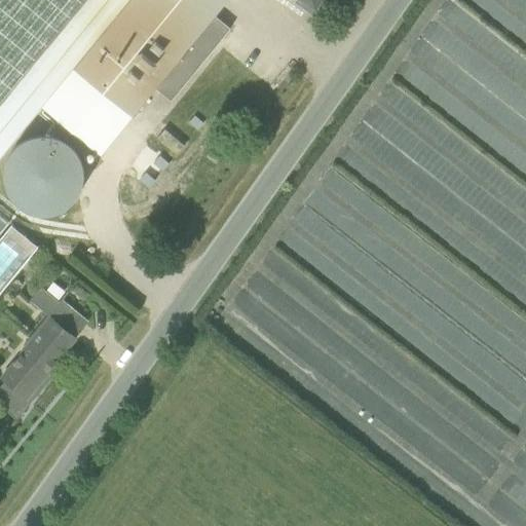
[(0,0),(0,157),(49,98),(73,69),(130,117),(154,87),(171,101),(230,29),(214,15),(226,0),(0,0)]
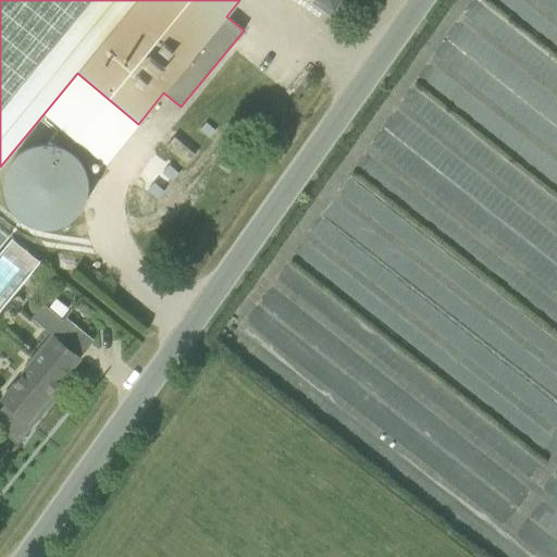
[(313,0),(312,2),(332,15),(342,0),(313,0)]
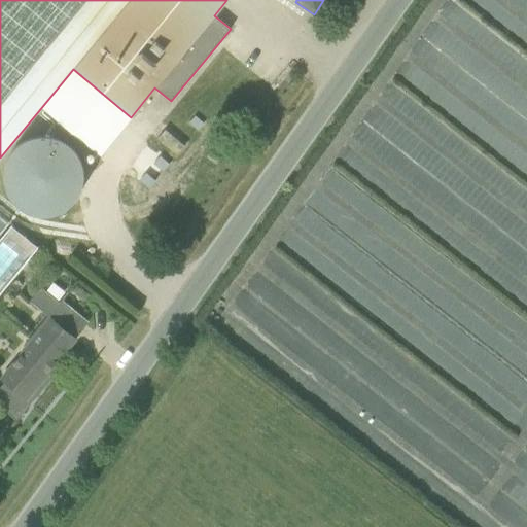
[(11,225),(0,239),(0,291),(37,247),(11,225)]
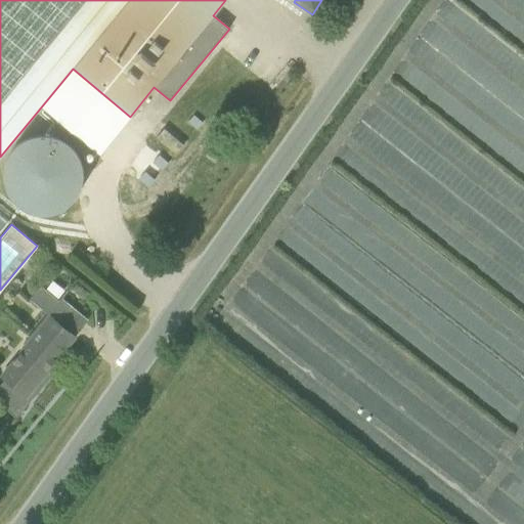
[(67,307),(40,286),(29,299),(47,314),(23,344),(24,345),(25,343),(26,344),(0,376),(13,386),(3,399),(23,416),(25,411),(23,410),(53,373),(52,373),(51,374),(48,370),(75,337),(56,321),(67,307)]
